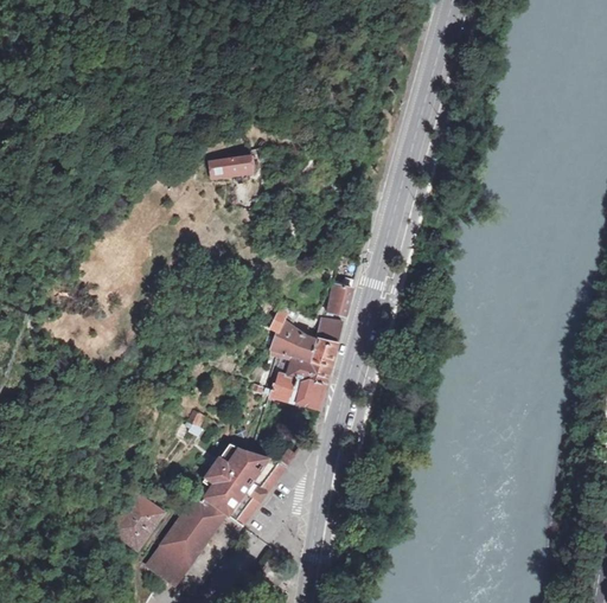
[(250,153),(210,159),(212,175),(249,171),(249,166),(255,165),(254,158),(251,158),(250,153)]
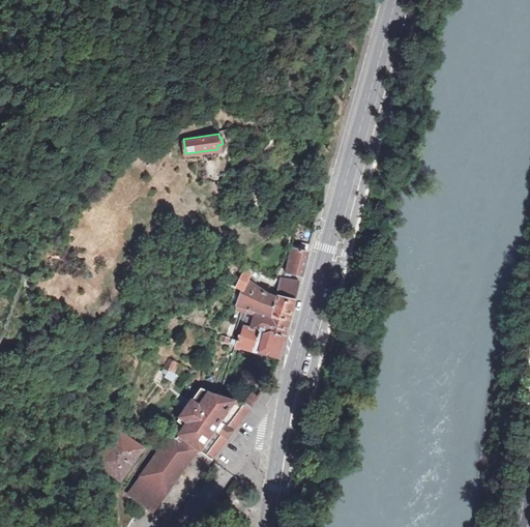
[(153,144),(145,143),(143,150),(151,151),(153,144)]
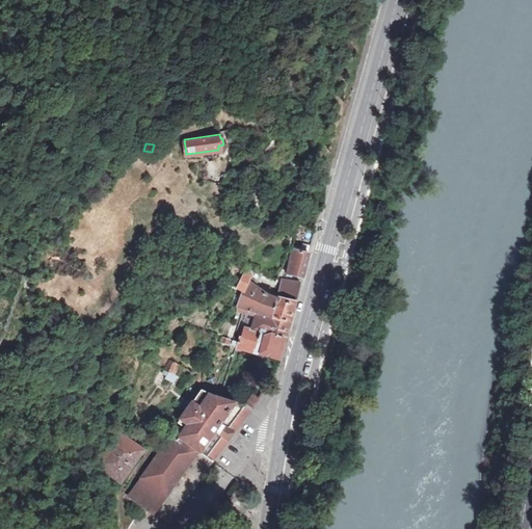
[(174,190),(169,187),(162,197),(166,202),(174,190)]
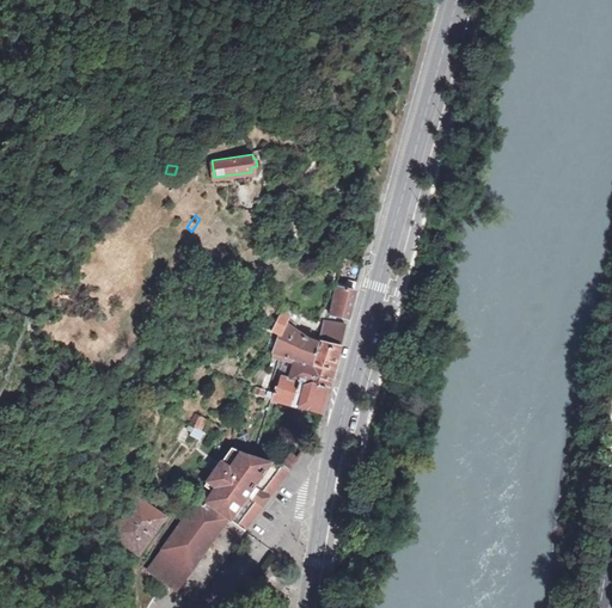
[(362,263),(362,262),(342,257),(340,269),(330,307),(329,311),(348,314),(353,299),(356,284),(359,274),(361,265),(362,263)]
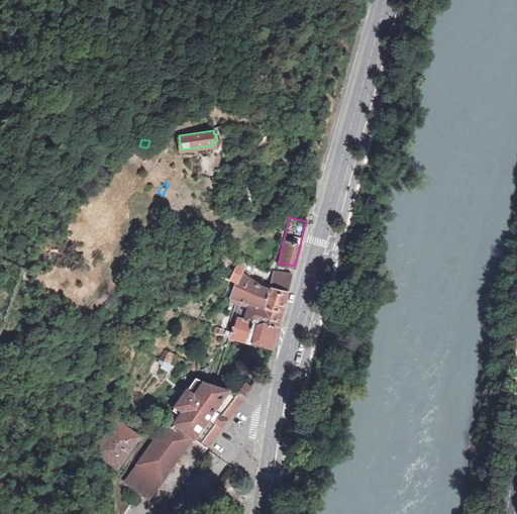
[(240,270),(241,271),(244,266),(238,262),(232,273),(230,277),(236,281),(240,270)]
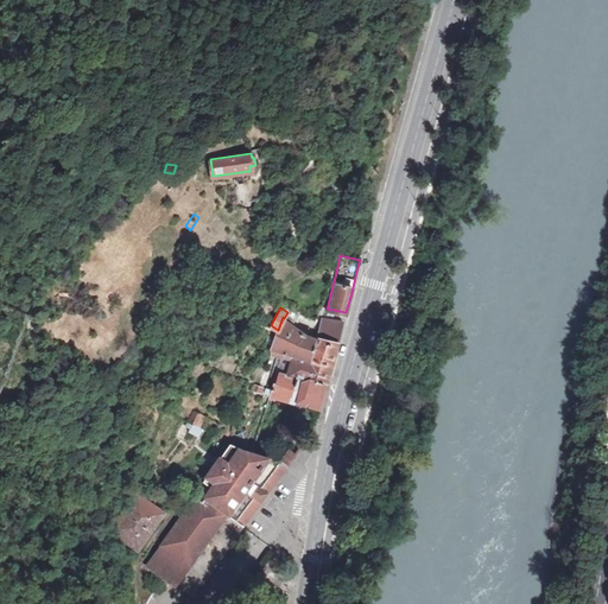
[(344,319),(322,313),(316,335),(337,342),(339,342),(342,328),(344,319)]
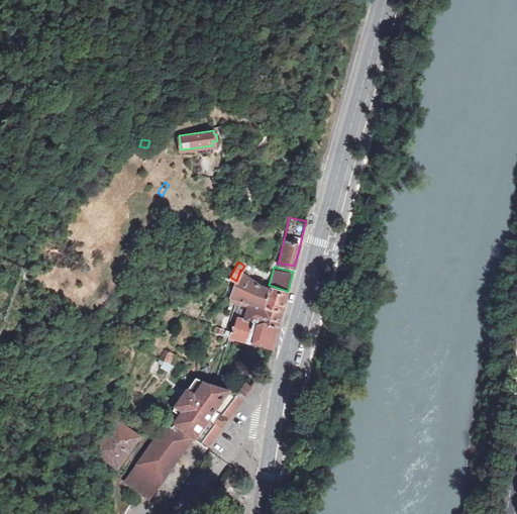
[(240,271),(241,271),(240,270),(236,281),(230,296),(243,300),(265,306),(269,288),(260,284),(240,271)]
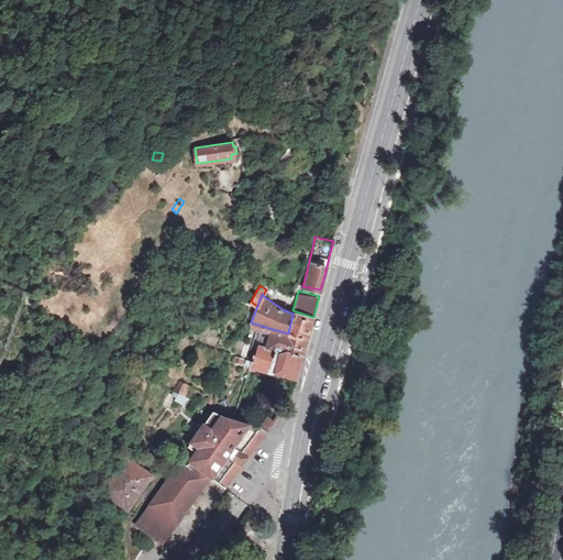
[(312,317),(293,310),(293,314),(288,333),(265,327),(264,332),(261,344),(266,346),(267,348),(278,351),(287,349),(302,353),(308,335),(312,317)]
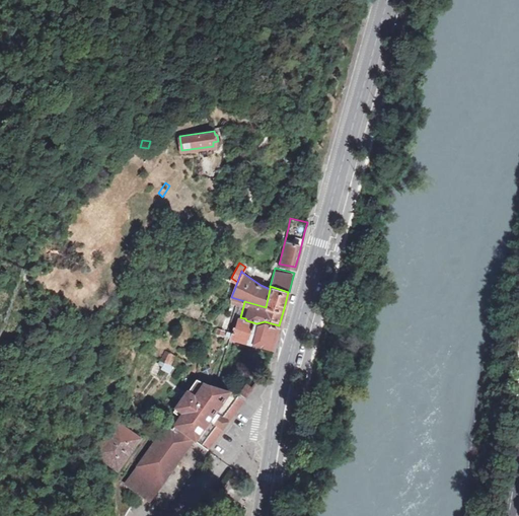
[(243,306),(244,301),(231,297),(232,299),(232,302),(237,304),(243,306)]
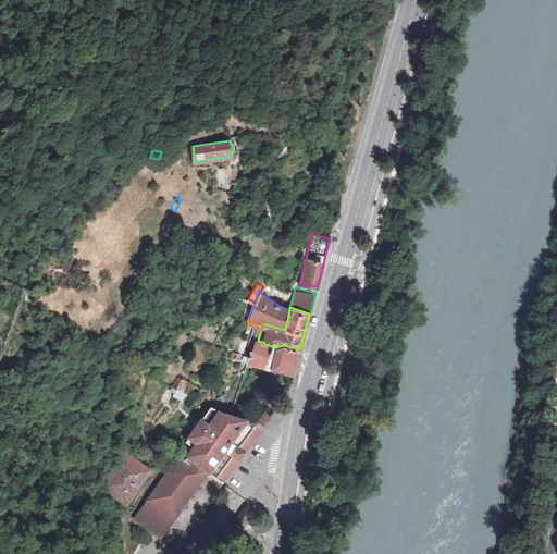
[(250,355),(249,359),(248,361),(292,373),(294,369),(295,365),(299,349),(284,345),(275,347),(264,344),(263,342),(258,341),(255,351),(252,349),(250,355)]
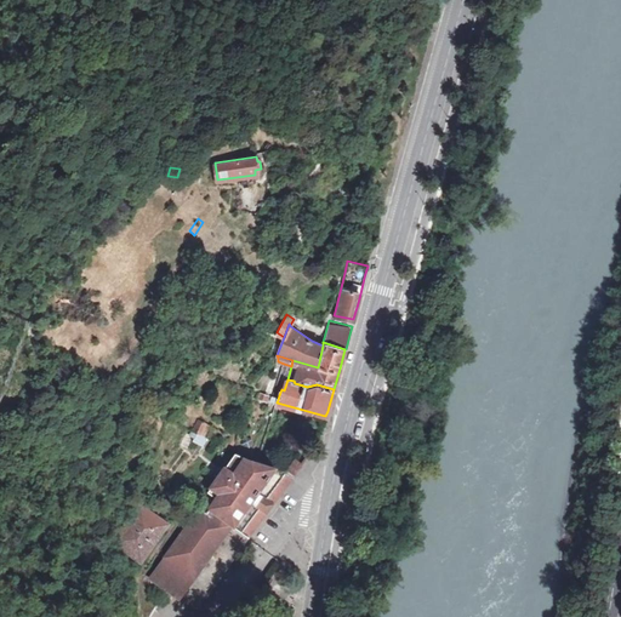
[(200,441),(210,422),(198,416),(192,428),(197,430),(193,438),(200,441)]
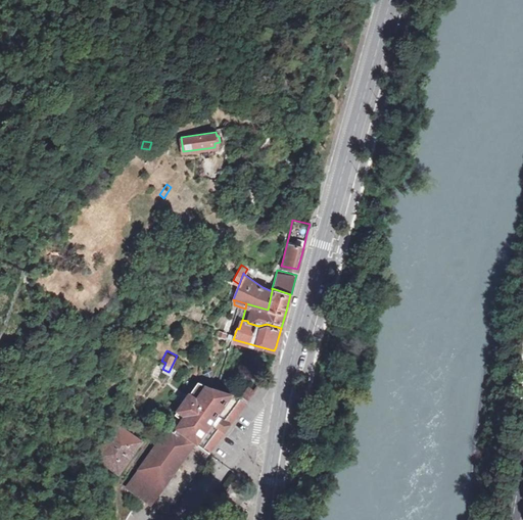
[(196,382),(187,395),(192,398),(188,404),(184,400),(175,413),(182,418),(175,426),(208,451),(210,447),(247,400),(241,395),(239,394),(196,382)]
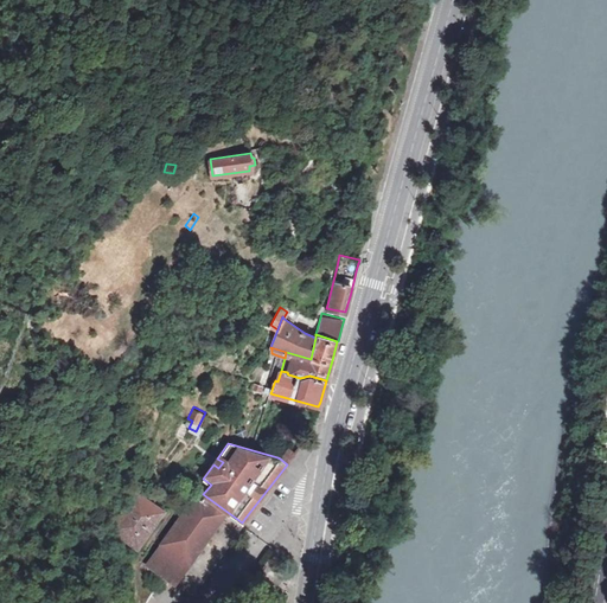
[(280,459),(287,464),(296,451),(289,447),(280,459)]
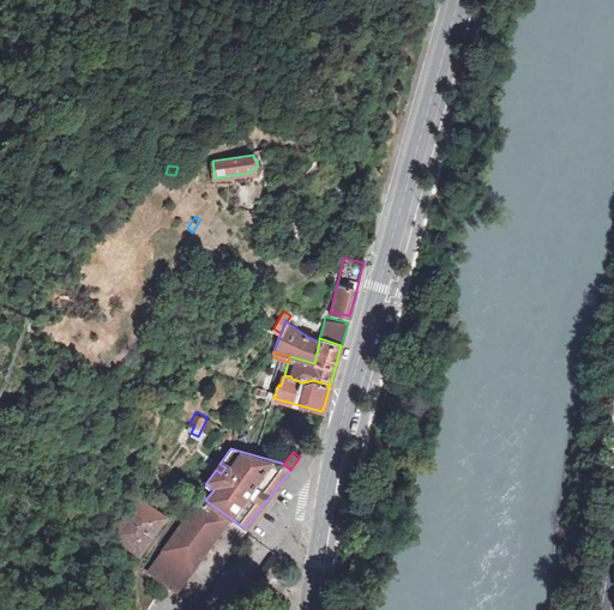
[(226,467),(220,464),(216,470),(221,473),(226,467)]
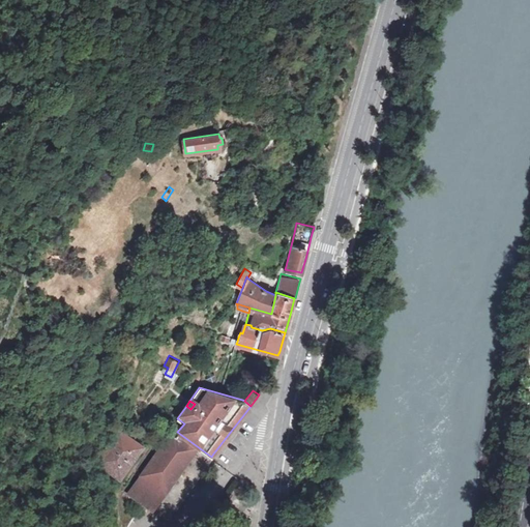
[(120,476),(142,445),(120,429),(97,461),(120,476)]
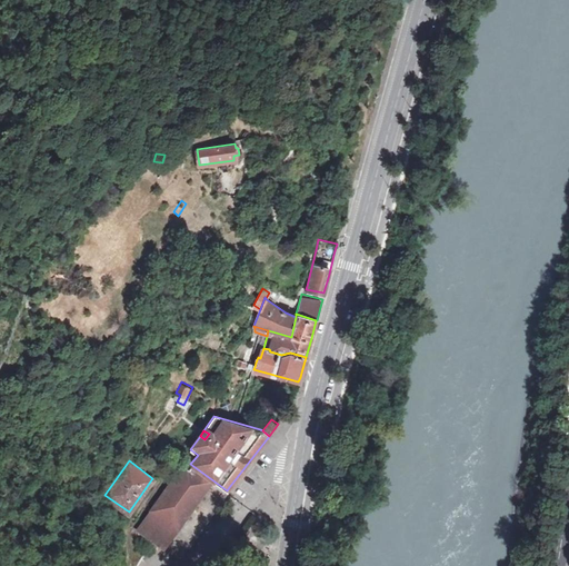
[(228,490),(227,490),(190,464),(178,480),(175,477),(139,527),(163,545),(165,545),(172,550),(171,550),(172,552),(173,552),(180,556),(181,557),(181,556),(187,549),(188,548),(187,548),(192,540),(193,539),(205,524),(210,516),(210,515),(216,508),(217,507),(216,507),(221,500),(222,499),(227,492),(228,490)]
